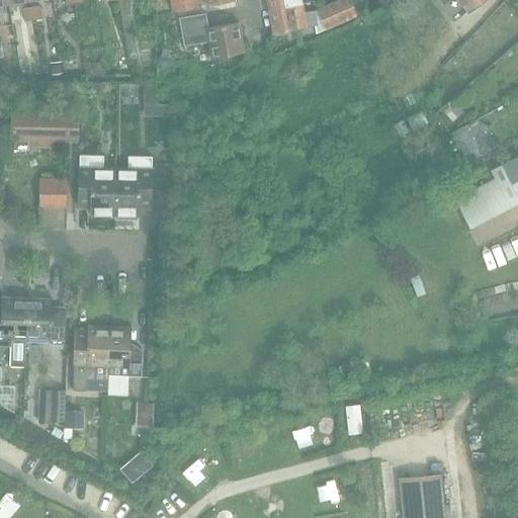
[(170,0),(172,11),(196,7),(195,0),(170,0)]
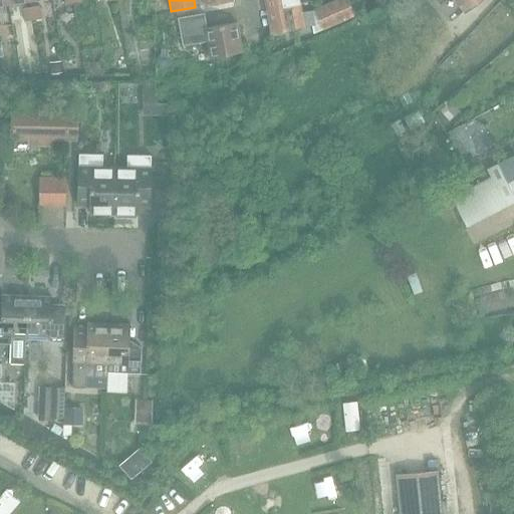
[(323,28),(353,14),(346,0),(331,0),(314,8),(323,28)]
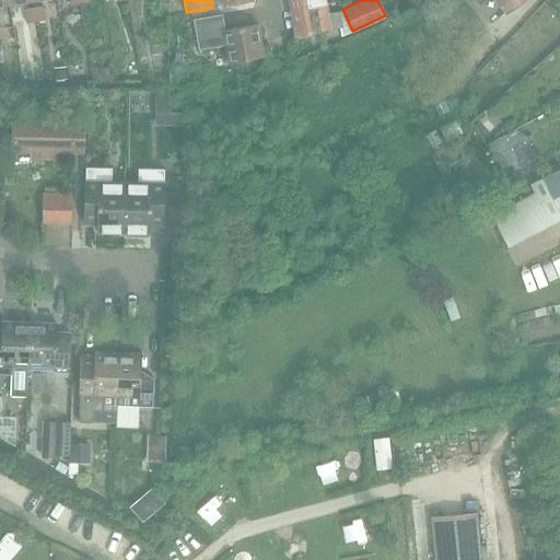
[(520,0),(496,0),(506,12),(520,0)]
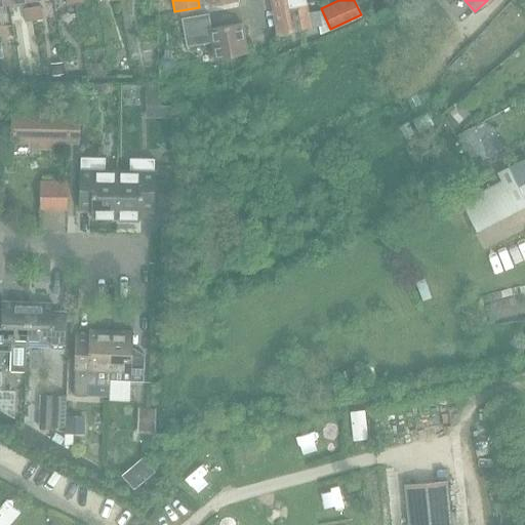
[(307,2),(273,8),(277,32),(321,24),(318,10),(309,11),(307,2)]
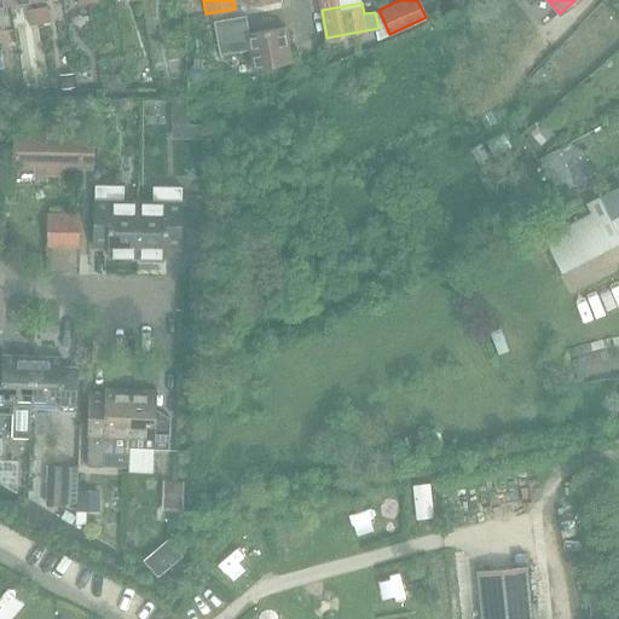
[(46,4),(36,6),(39,21),(48,19),(46,4)]
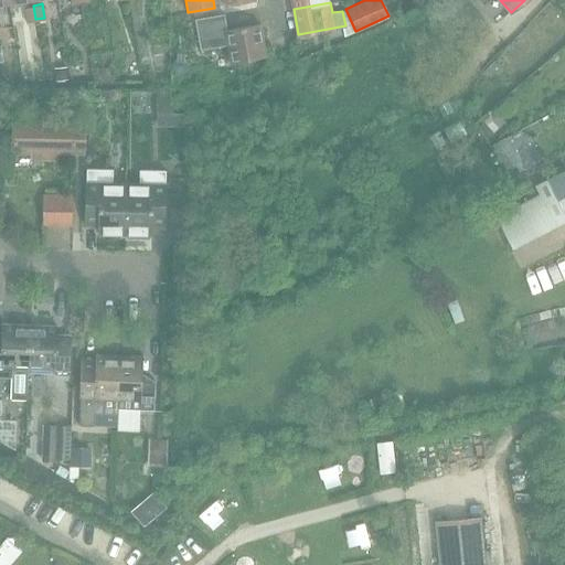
[(35,19),(33,6),(23,7),(25,21),(35,19)]
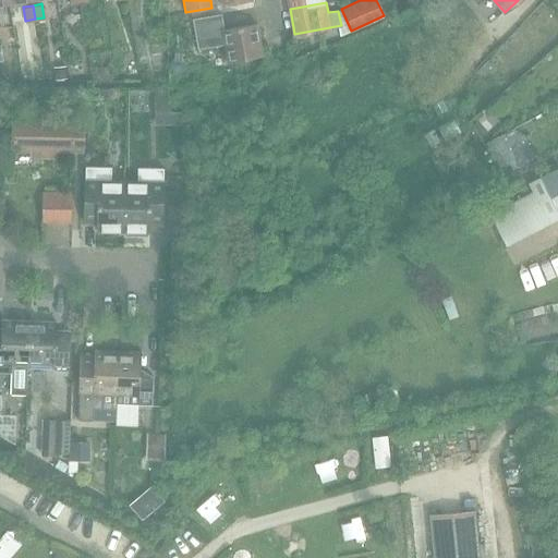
[(197,49),(225,45),(228,62),(263,56),(256,24),(225,29),(221,13),(192,19),(197,49)]
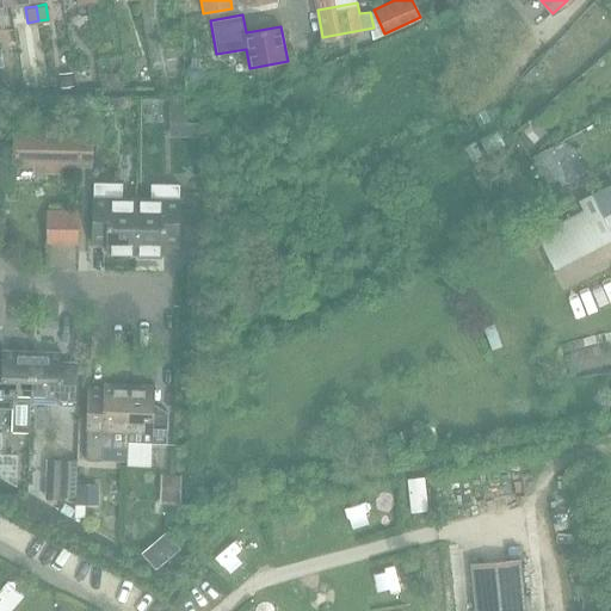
[(12,164),(87,166),(90,166),(91,123),(13,121),(12,164)]
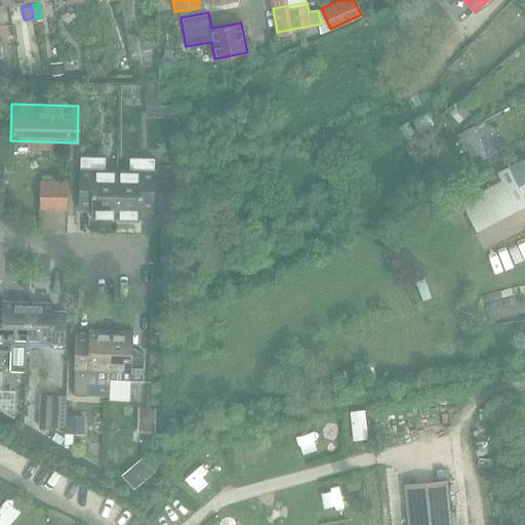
[(116,219),(117,170),(105,169),(105,157),(81,157),(80,211),(92,212),(91,218),(116,219)]
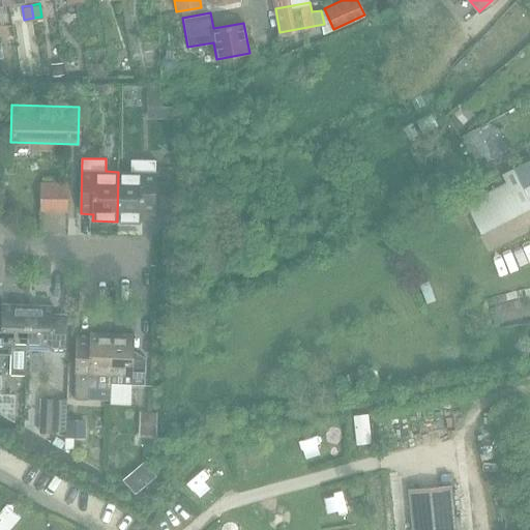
[(130,172),(118,172),(117,222),(141,222),(141,214),(153,215),(154,159),(130,159),(130,172)]
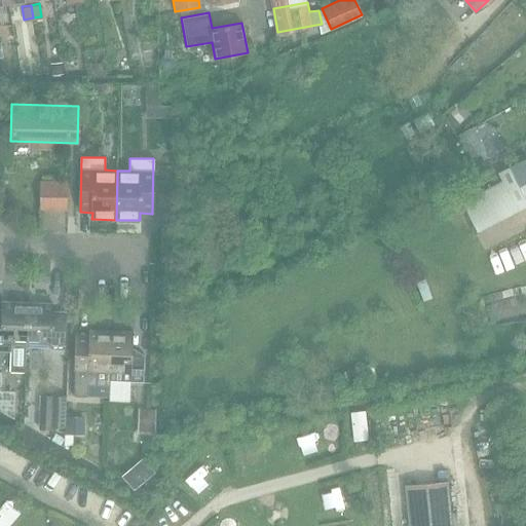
[(501,180),(461,200),(476,230),(525,204),(525,158),(511,166),(498,173),(501,180)]
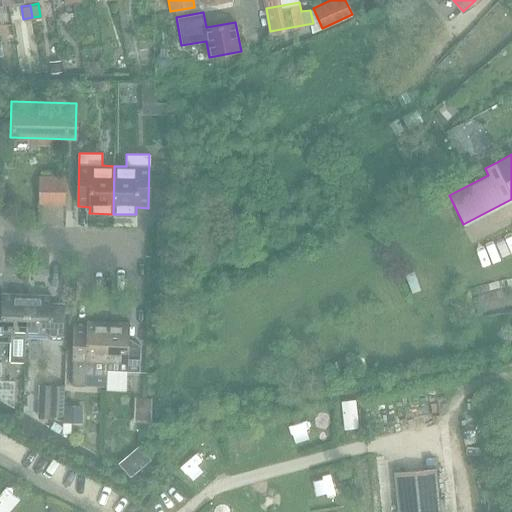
[(64,178),(39,178),(39,204),(64,204),(64,178)]
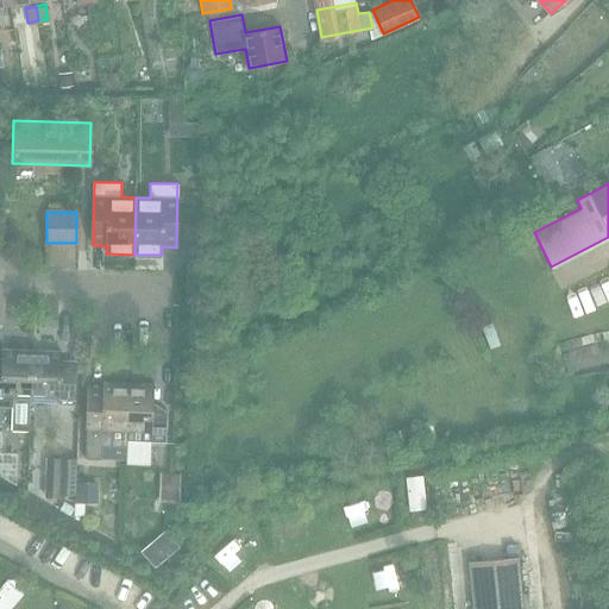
[(0,406),(12,407),(12,426),(29,426),(30,396),(32,351),(2,350),(2,376),(0,375),(0,406)]
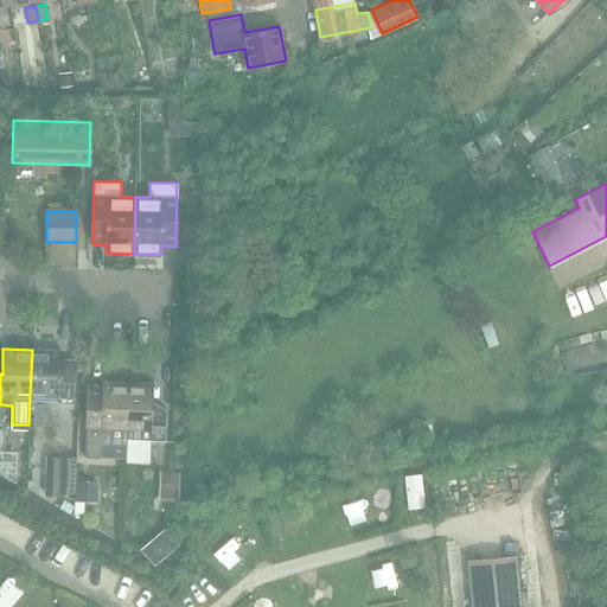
[(32,350),(30,395),(58,396),(57,403),(72,403),(74,377),(59,377),(61,351),(32,350)]
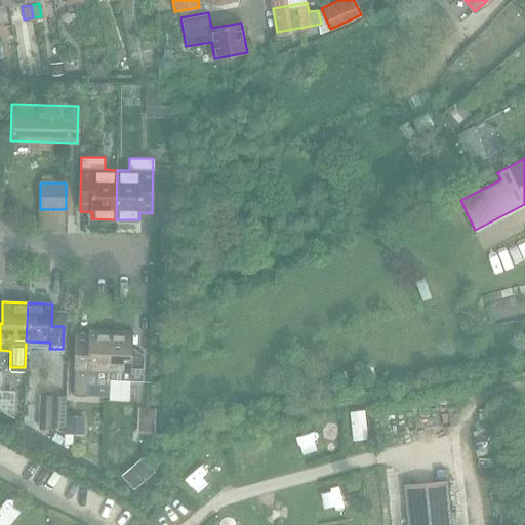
[(74,378),(73,395),(86,396),(87,382),(108,384),(109,379),(109,371),(111,330),(88,329),(87,352),(75,352),(74,378)]
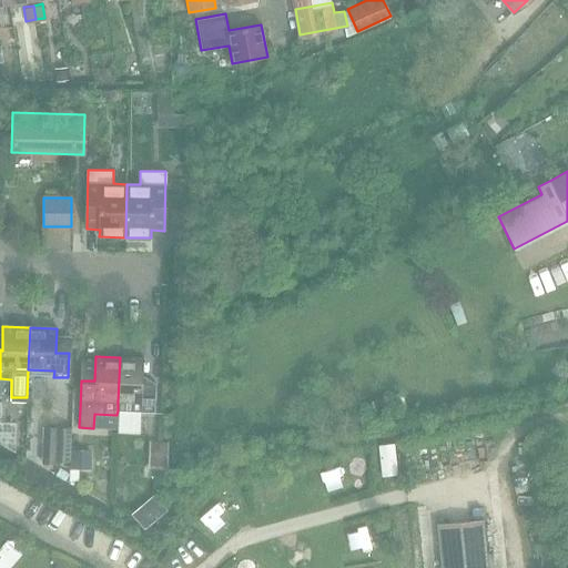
[(118,402),(118,411),(140,412),(154,412),(155,384),(142,383),(143,358),(120,357),(118,402)]
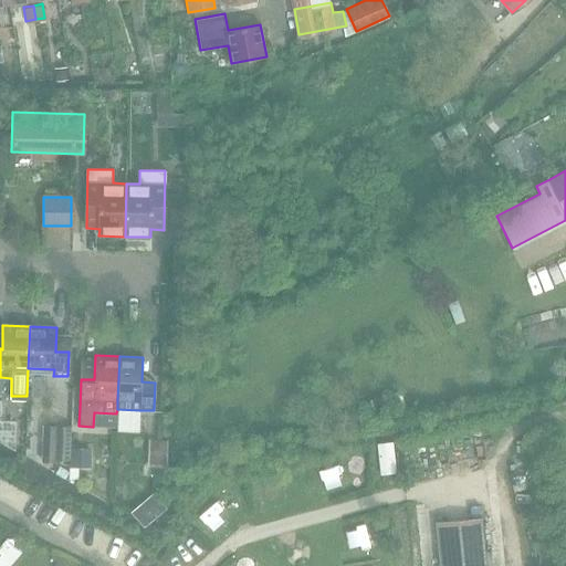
[(42,427),(41,463),(55,463),(55,462),(67,462),(69,427),(42,427)]
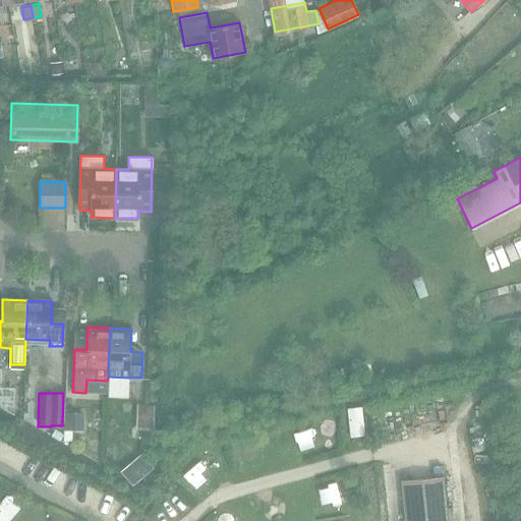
[(447,520),(443,475),(401,479),(404,520),(447,520)]
